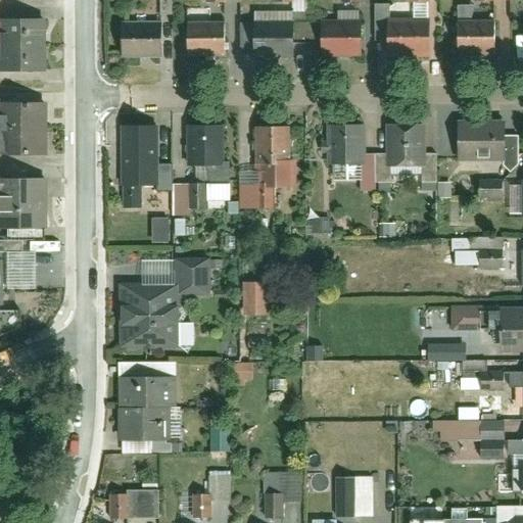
[(391,15),(391,63),(428,63),(428,5),(440,5),(439,0),(405,0),(406,15),(391,15)]
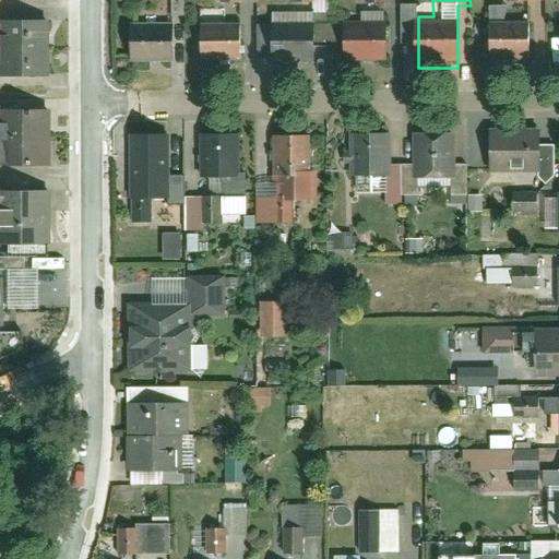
[(11,27),(10,79),(44,79),(44,27),(11,27)]
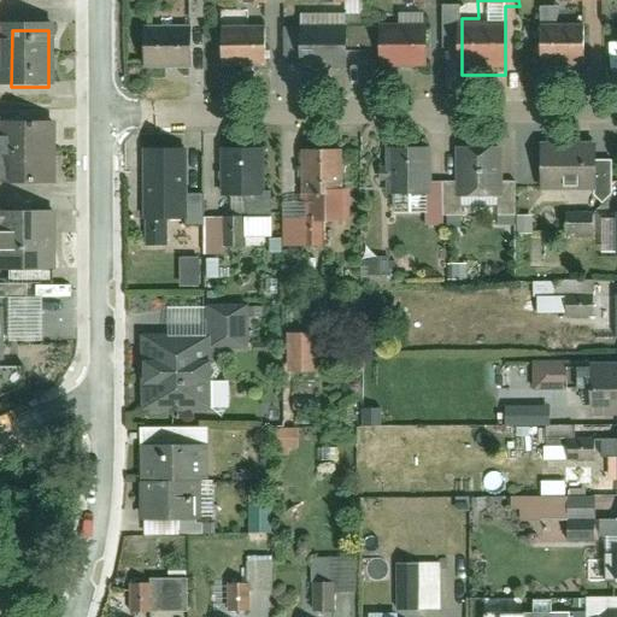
[(598,68),(597,31),(551,33),(552,69),(598,68)]
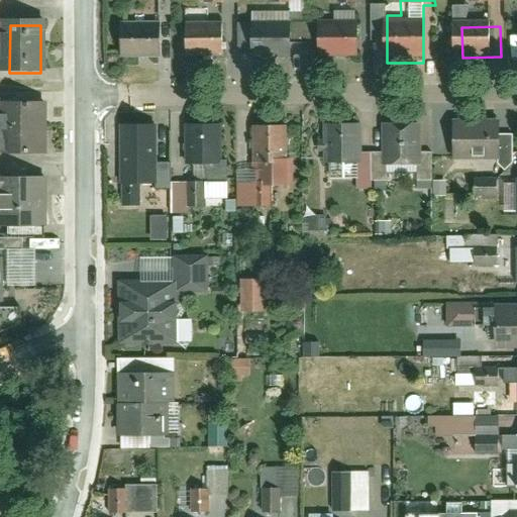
[(364,27),(324,27),(325,62),(364,61),(364,27)]
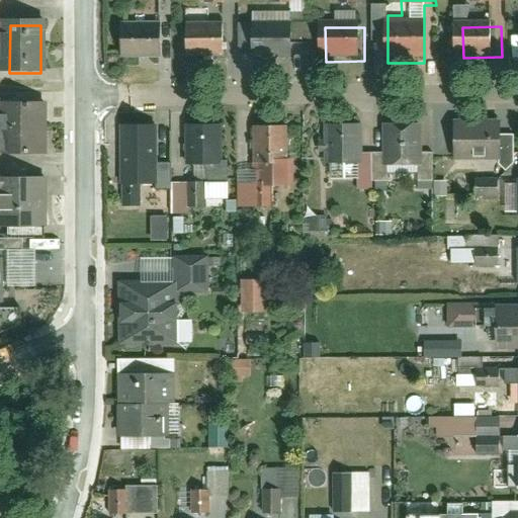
[(193,28),(193,61),(235,61),(235,28),(193,28)]
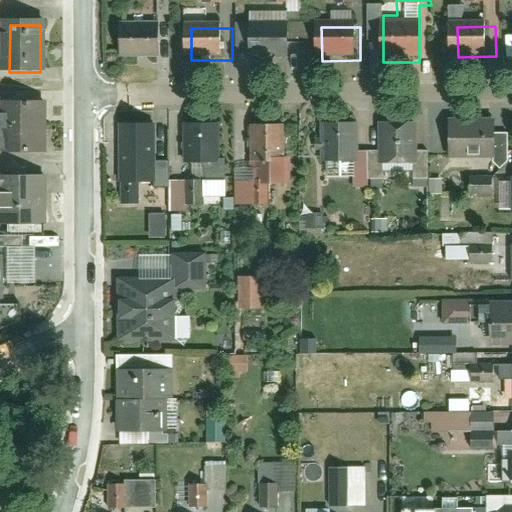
[(125,29),(125,60),(168,60),(168,29),(125,29)]
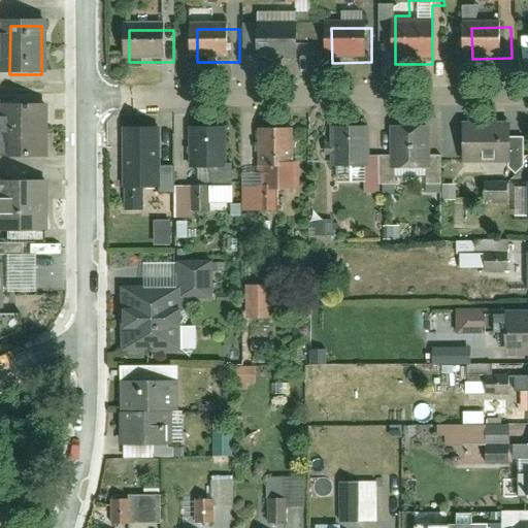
[(302,30),(261,30),(261,62),(302,62),(302,30)]
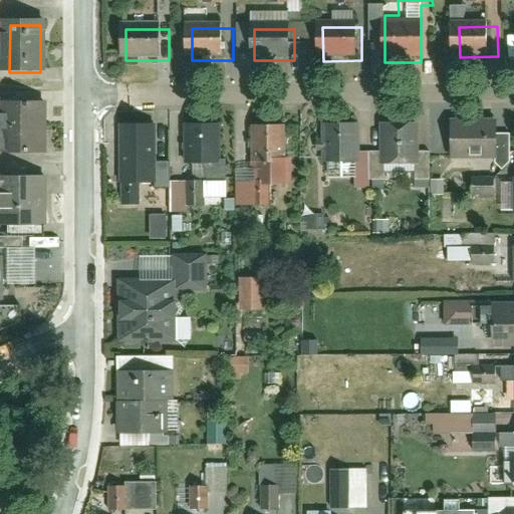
[(44,155),(44,94),(9,94),(9,155),(44,155)]
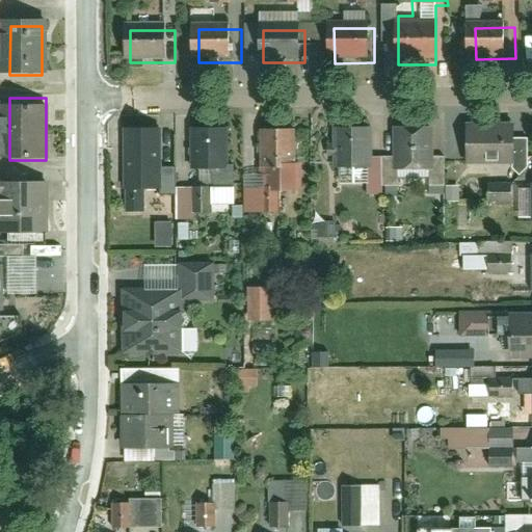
[(231,129),(193,130),(194,191),(232,191),(231,129)]
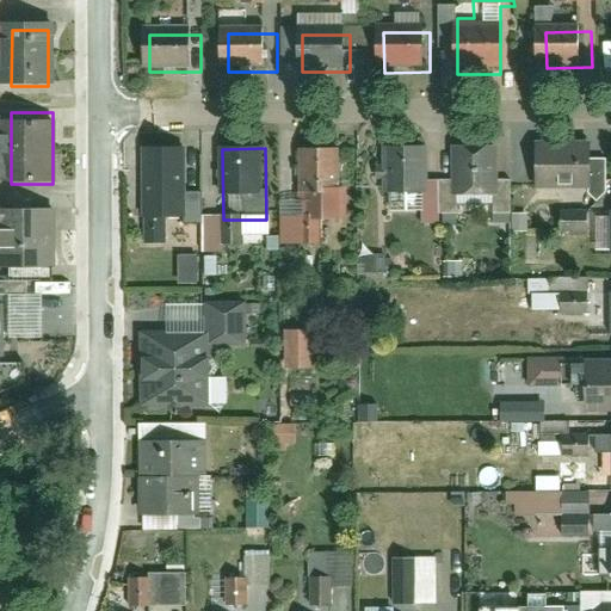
[(341,150),(295,150),(295,203),(341,203),(341,150)]
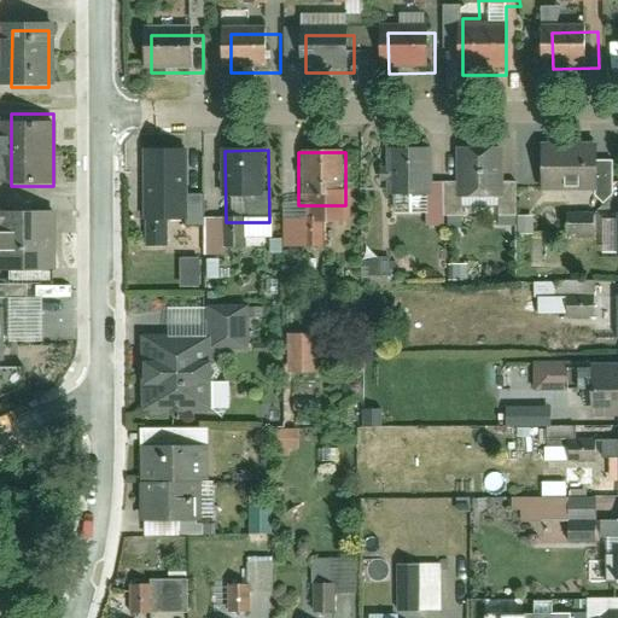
[(432,155),(392,155),(392,204),(432,204),(432,155)]
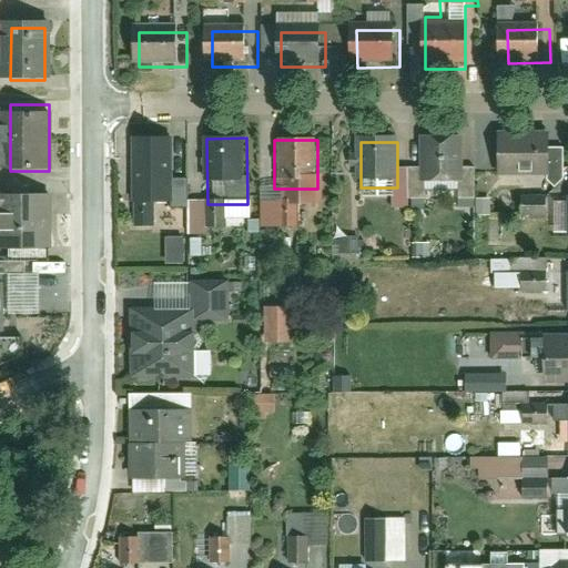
[(179,143),(138,143),(138,188),(179,188),(179,143)]
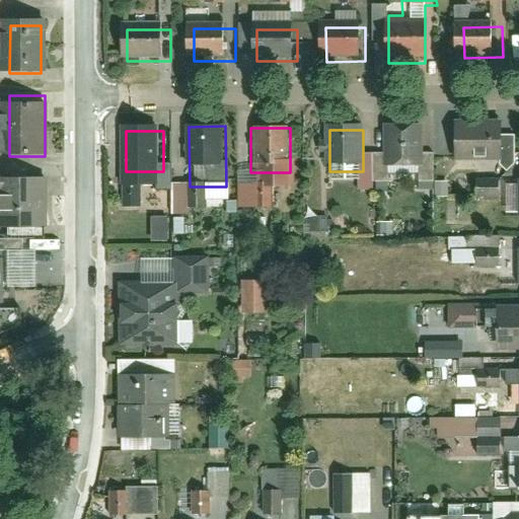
[(419,131),(382,131),(382,170),(419,170),(419,131)]
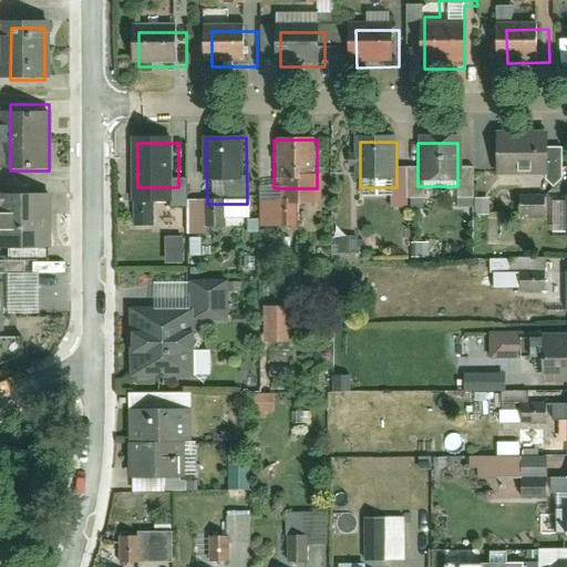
[(549,143),(497,144),(498,186),(550,184),(549,143)]
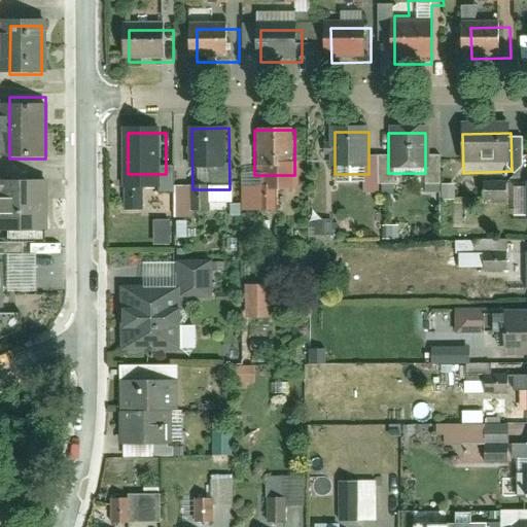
[(49,233),(49,181),(0,181),(0,204),(9,204),(9,233),(49,233)]
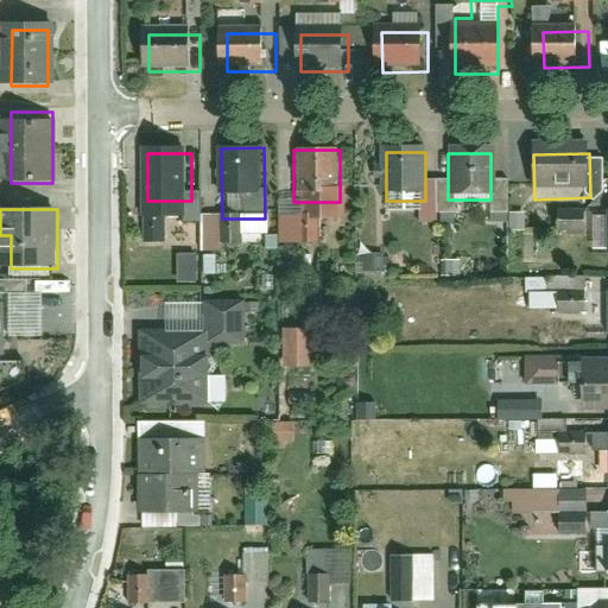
[(200,214),(200,251),(217,251),(217,214),(200,214)]
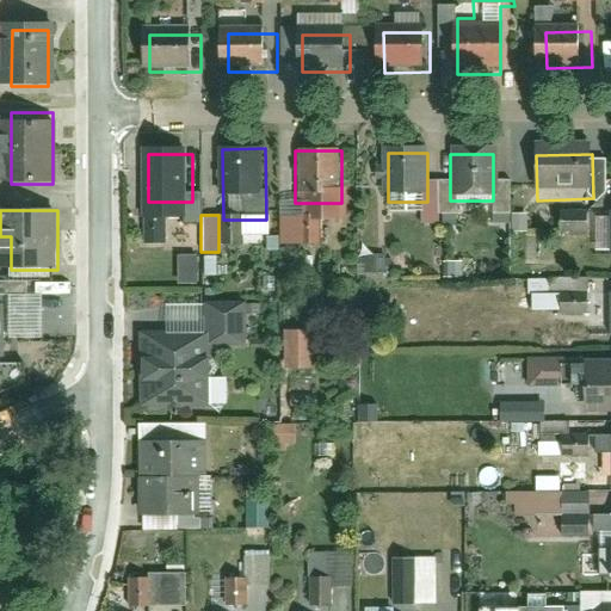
[(559,218),(559,233),(587,230),(586,216),(559,218)]
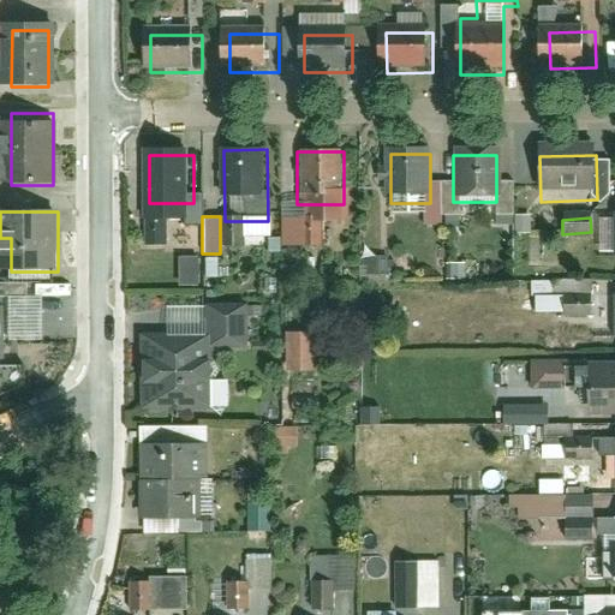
[(178,257),(179,286),(199,285),(198,256),(178,257)]
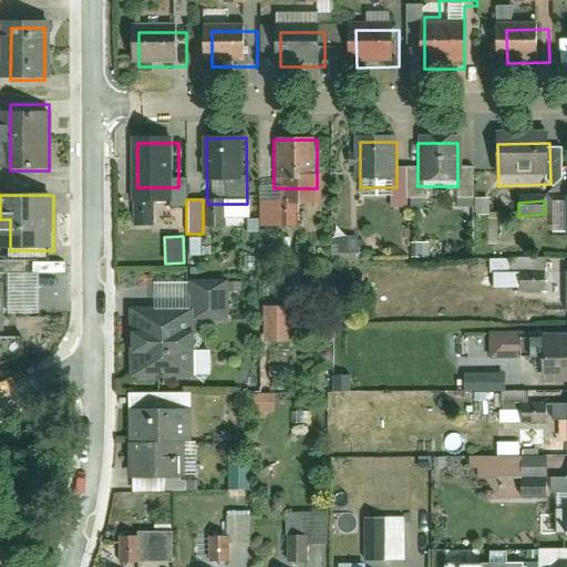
[(545,259),(491,258),(491,289),(544,290),(545,259)]
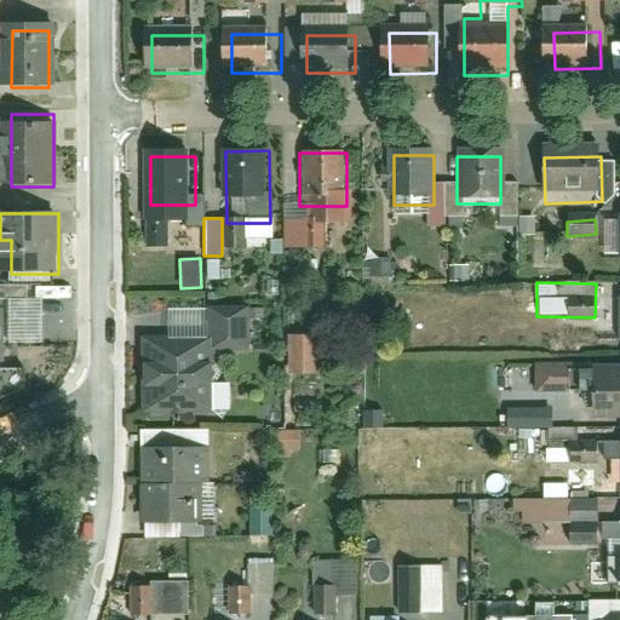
[(241,308),(207,308),(207,345),(241,345),(241,308)]
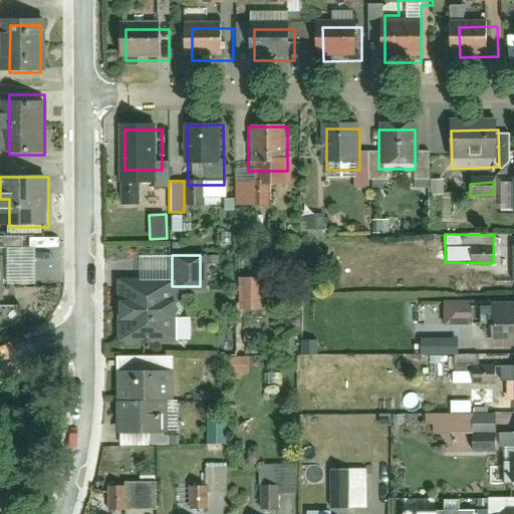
[(9,265),(0,264),(0,296),(6,297),(9,265)]
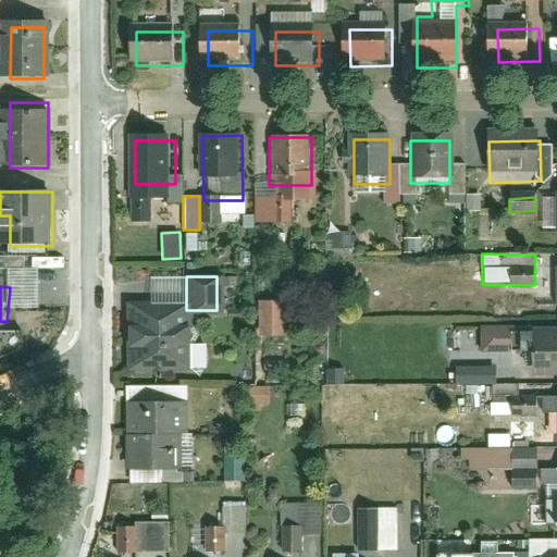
[(258,335),(286,335),(286,301),(258,301),(258,335)]
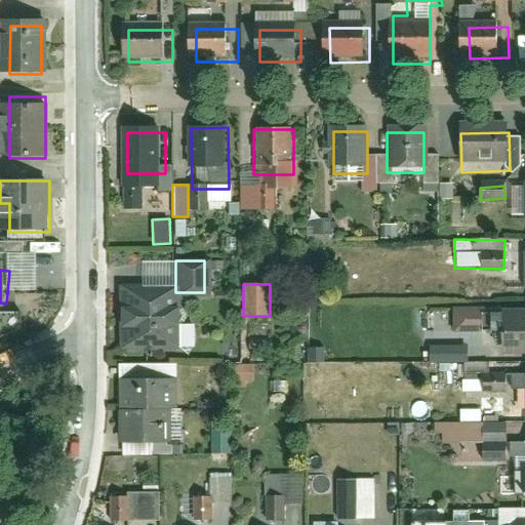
[(172,294),(124,294),(124,342),(172,342),(172,294)]
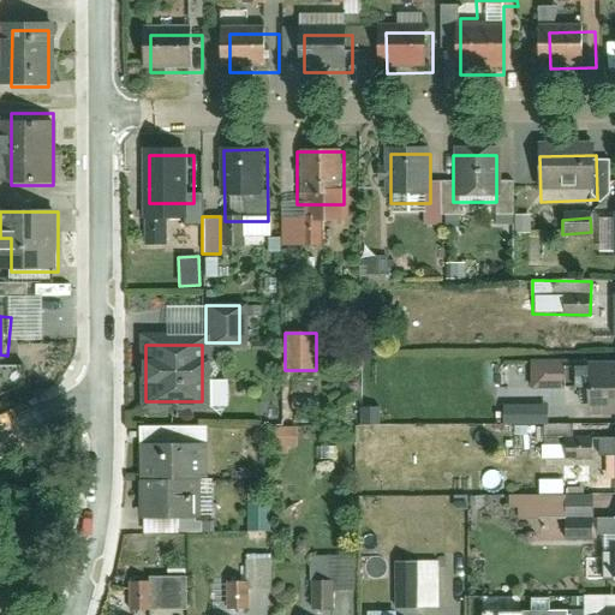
[(530,360),(530,386),(563,386),(562,359),(530,360)]
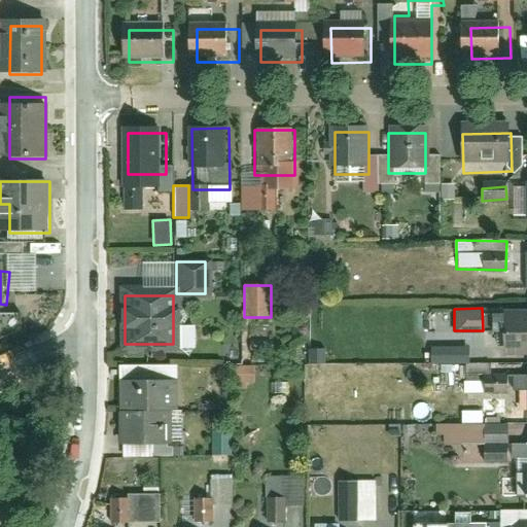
[(468,363),(468,346),(430,346),(430,363),(468,363)]
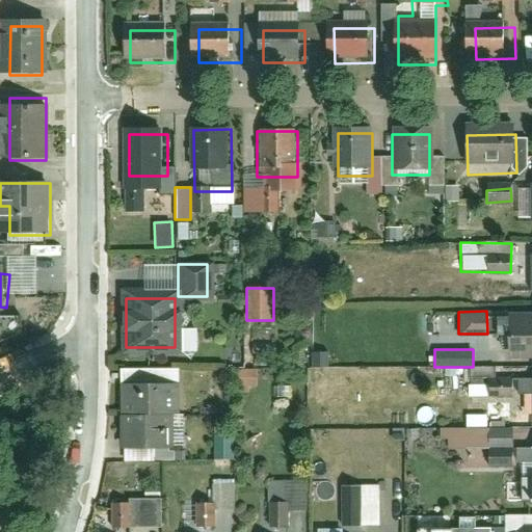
[(531,381),(522,382),(523,407),(531,407),(531,381)]
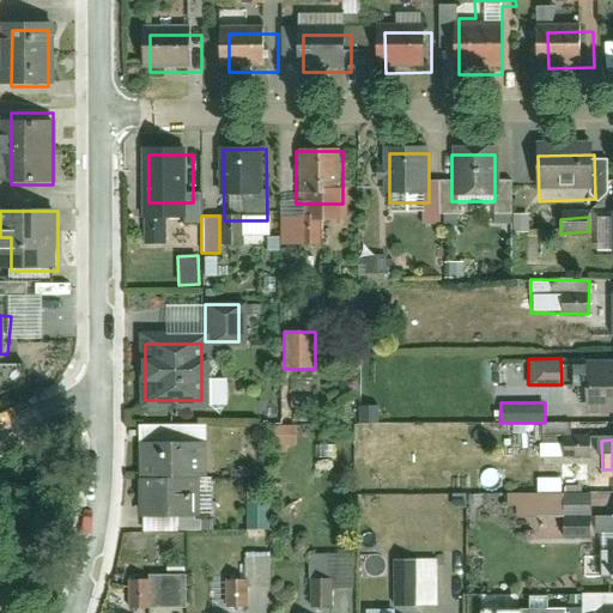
[(206,447),(163,447),(163,514),(206,514),(206,447)]
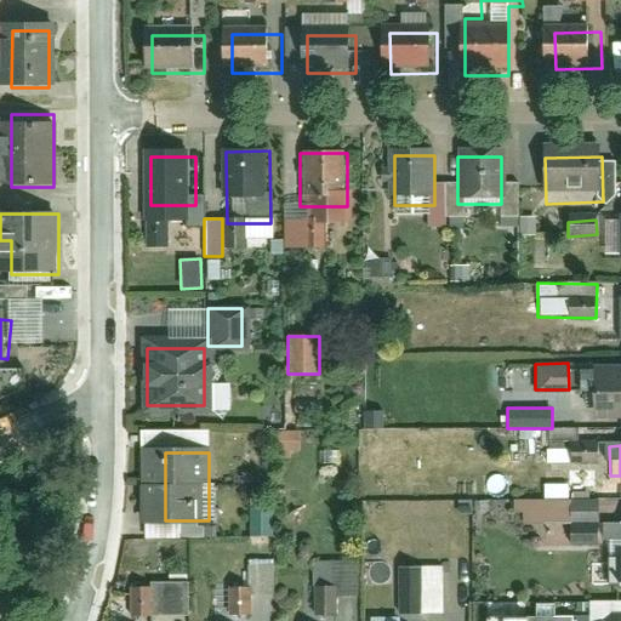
[(598,545),(598,499),(569,499),(568,484),(543,484),(543,499),(518,499),(518,524),(545,523),(546,545),(598,545)]
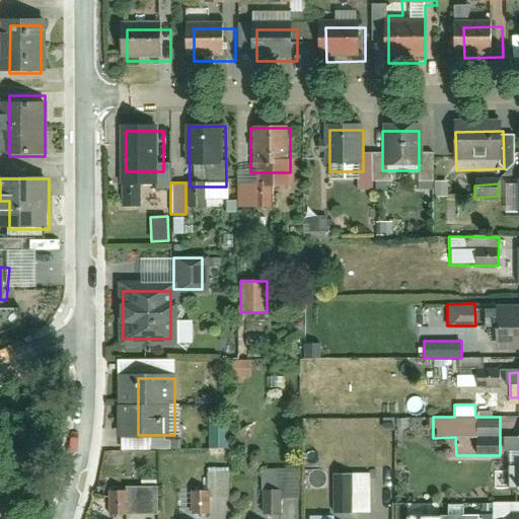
[(281,498),(300,498),(299,467),(262,468),(262,512),(281,512),(281,498)]
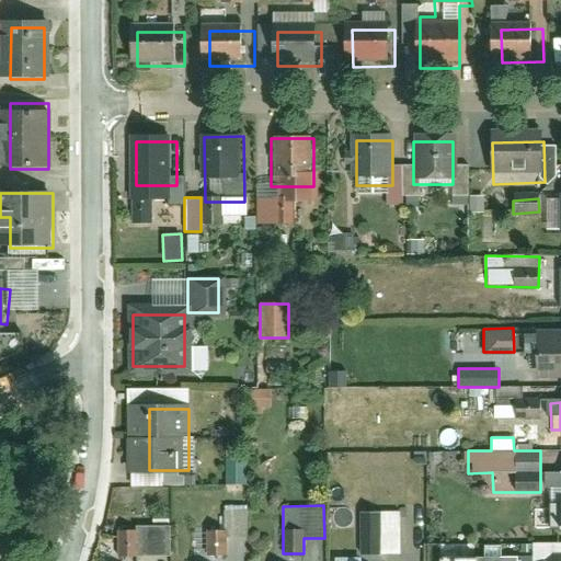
[(247,537),(247,506),(222,506),(222,529),(214,529),(214,554),(226,554),(226,537),(247,537)]
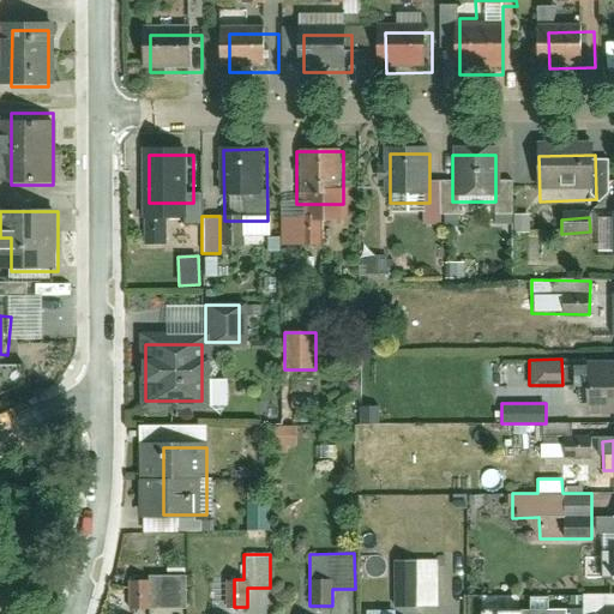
[(439,607),(439,559),(403,559),(403,607),(439,607)]
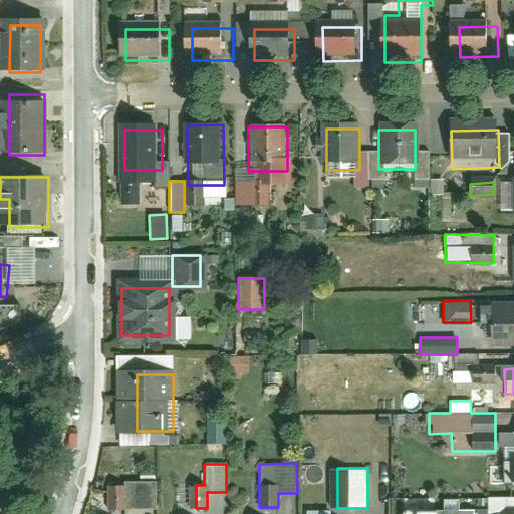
[(162,478),(119,479),(119,506),(163,505),(162,478)]
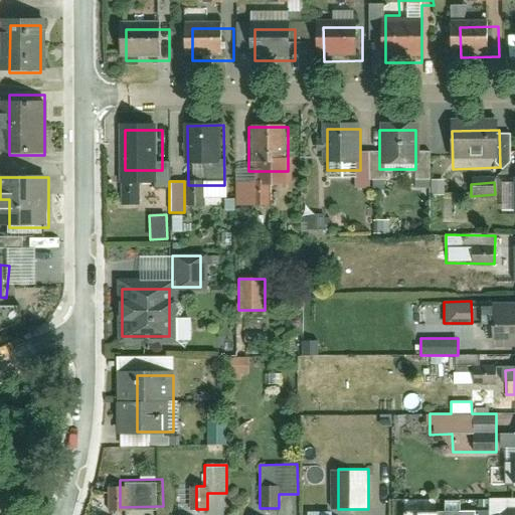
[(194,508),(194,487),(177,487),(177,509),(194,508)]
